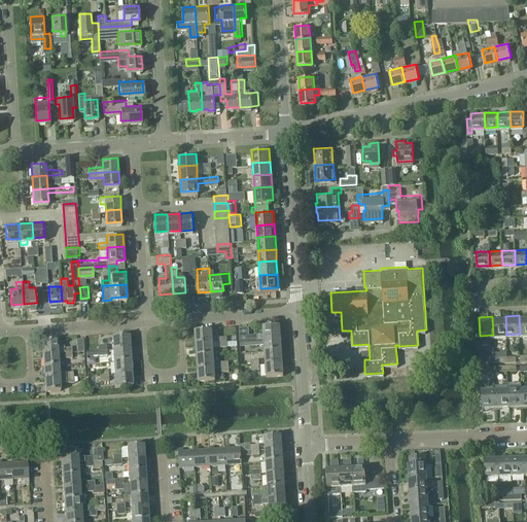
[(493,335),(506,335),(505,316),(492,316),(493,335)]
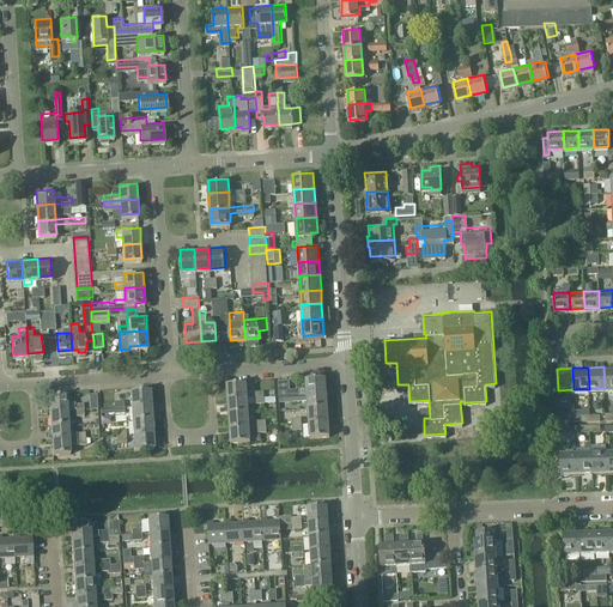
[(307,390),(327,389),(326,375),(305,376),(307,384),(289,386),(287,377),(278,377),(279,393),(289,392),(307,390)]
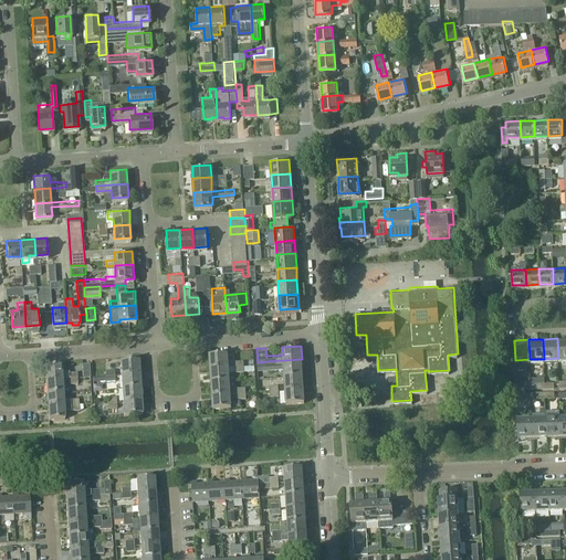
[(210,366),(228,363),(228,350),(209,351),(210,366)]
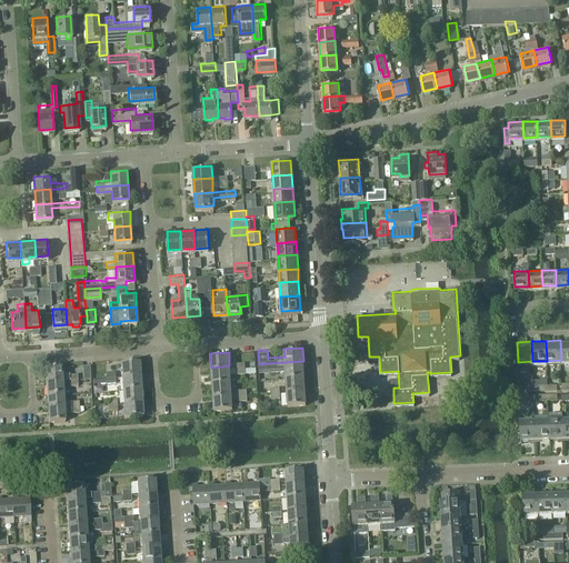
[(122,373),(140,372),(139,359),(121,360),(122,373)]
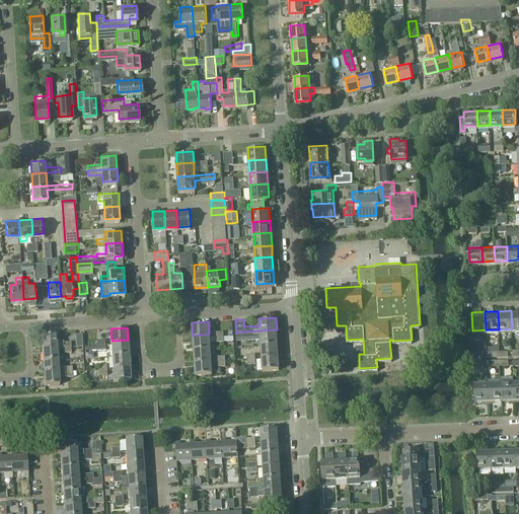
[(261,343),(278,342),(277,329),(260,331),(261,336),(261,343)]
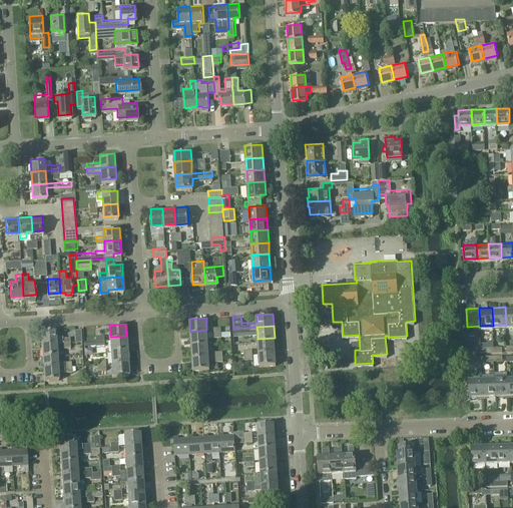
[(55,328),(40,329),(41,341),(62,340),(61,334),(56,334),(55,328)]
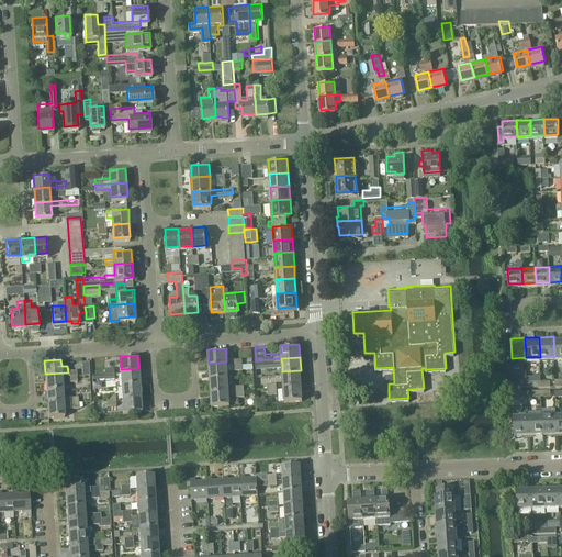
[(210,376),(227,375),(226,361),(209,364),(210,376)]
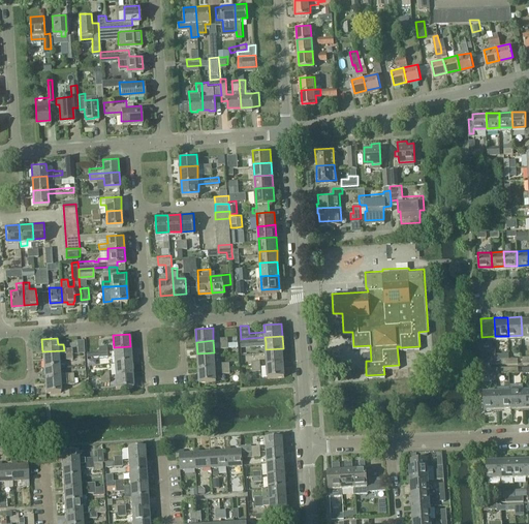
[(115,360),(131,359),(130,346),(114,347),(115,360)]
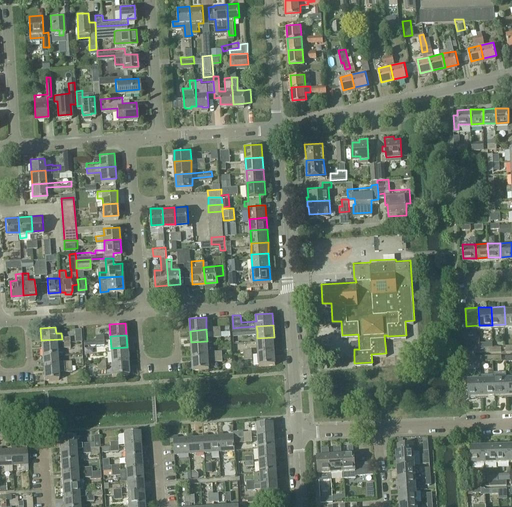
[(258,350),(274,348),(274,337),(257,338),(258,350)]
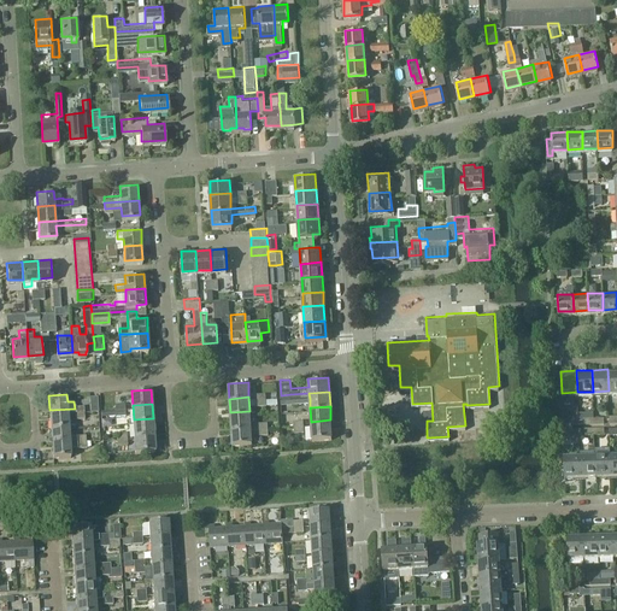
[(51,426),(69,424),(68,409),(50,410),(51,426)]
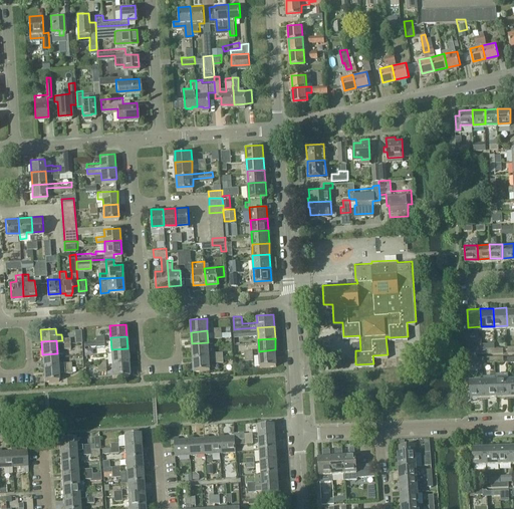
[(193,355),(209,354),(209,349),(208,342),(192,343),(193,355)]
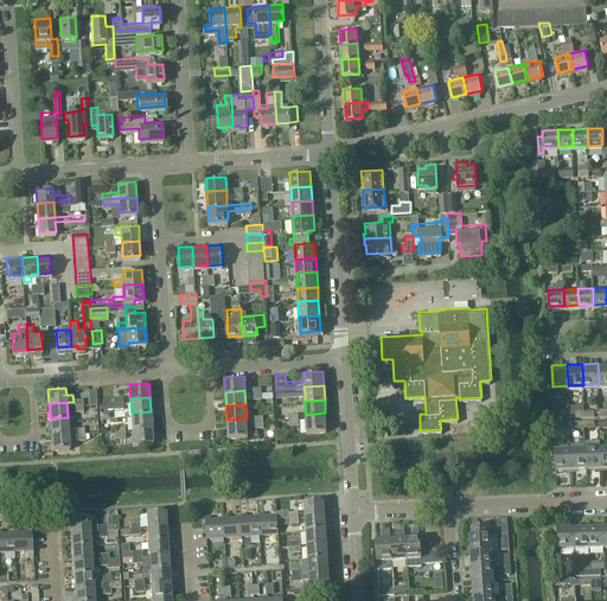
[(132,426),(152,424),(151,411),(132,413),(132,426)]
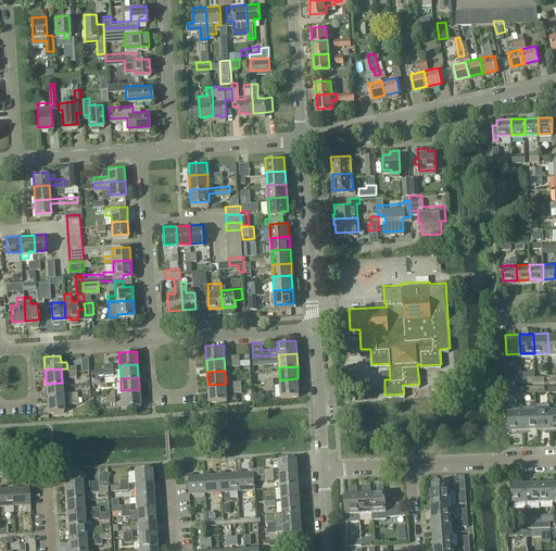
[(298,378),(280,380),(281,393),(299,392),(298,378)]
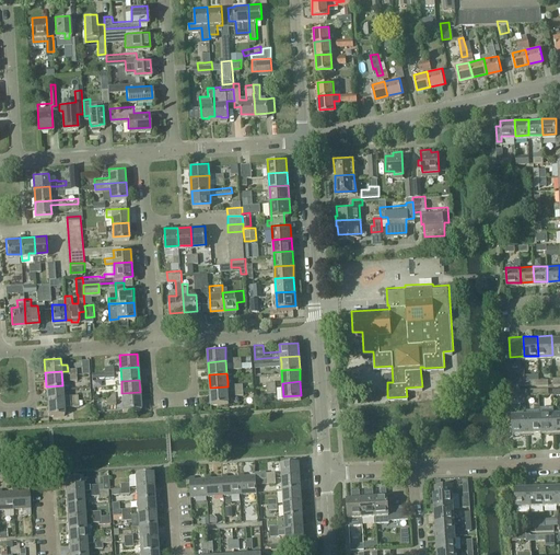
[(47,399),(63,397),(62,392),(62,385),(46,386),(47,399)]
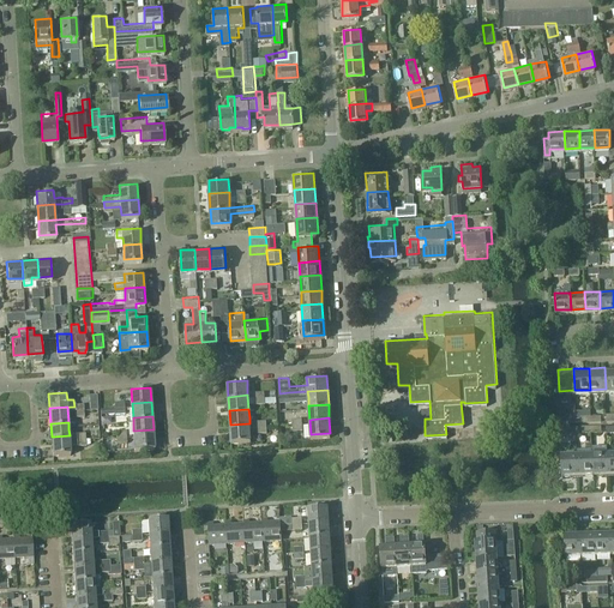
[(250,423),(230,425),(232,439),(251,438),(250,423)]
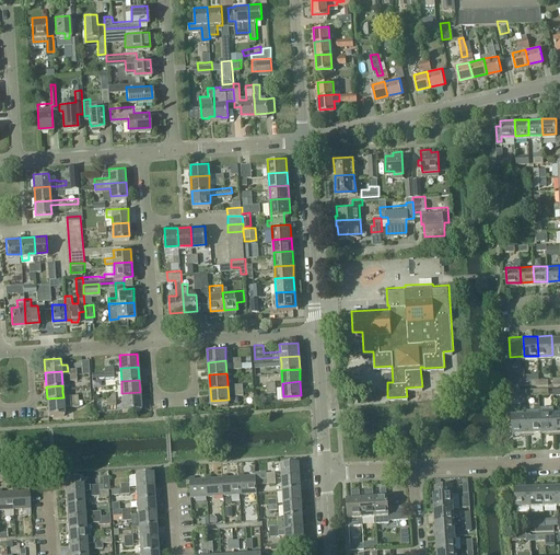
[(140,392),(121,393),(123,407),(140,406),(140,392)]
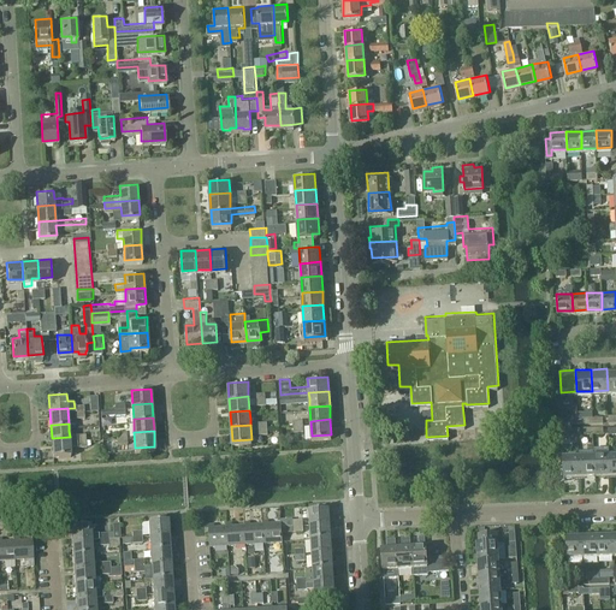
[(70,437),(52,438),(53,452),(70,451),(70,443),(70,437)]
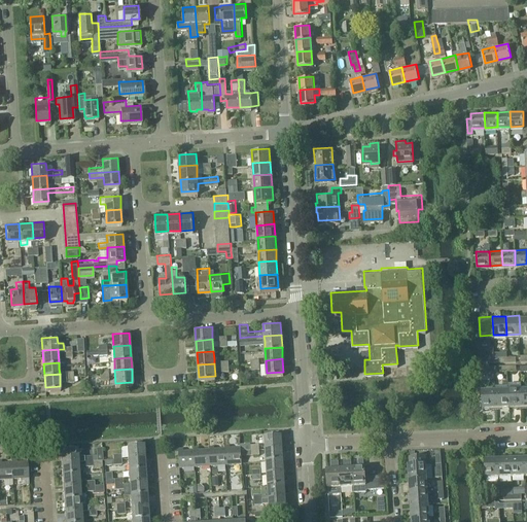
[(496,405),(508,405),(508,386),(495,387),(496,405)]
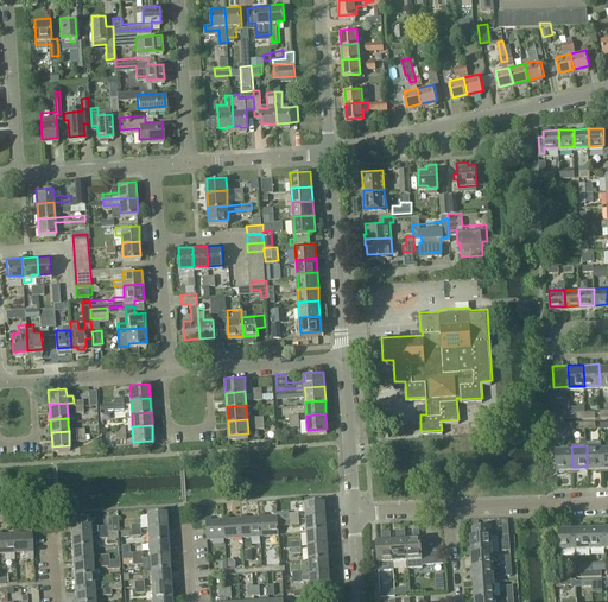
[(587,467),(602,466),(602,445),(587,445),(587,467)]
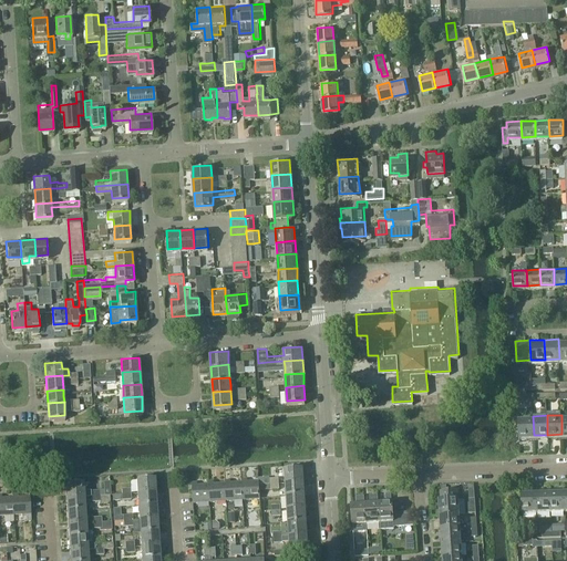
[(519,436),(534,435),(533,416),(518,416),(519,436)]
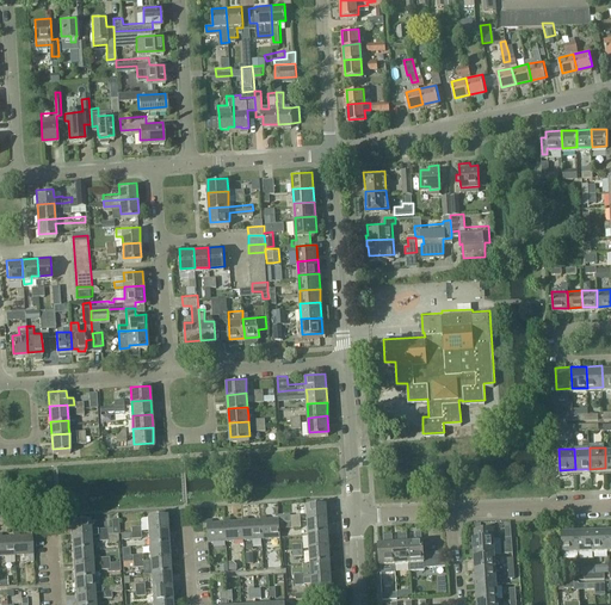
[(307,517),(327,514),(326,500),(306,501),(307,517)]
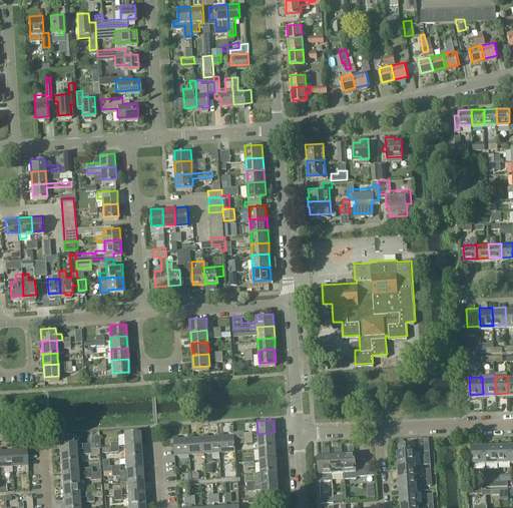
[(124,443),(140,441),(139,429),(123,431),(124,443)]
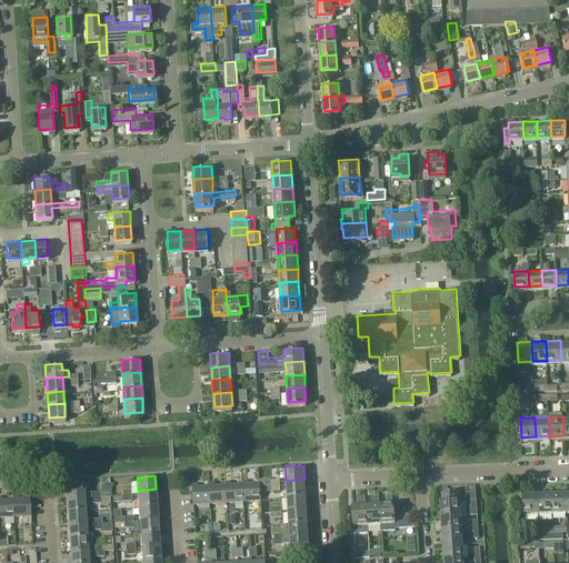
[(242,476),(242,480),(243,498),(260,496),(259,479),(248,480),(248,476),(242,476)]
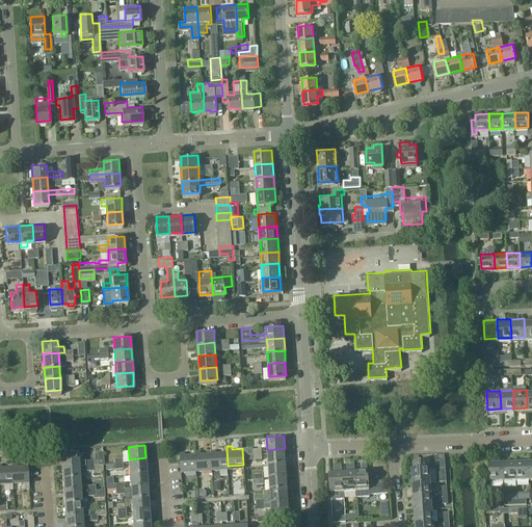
[(228,466),(227,449),(216,450),(216,447),(211,447),(211,450),(212,467),(228,466)]
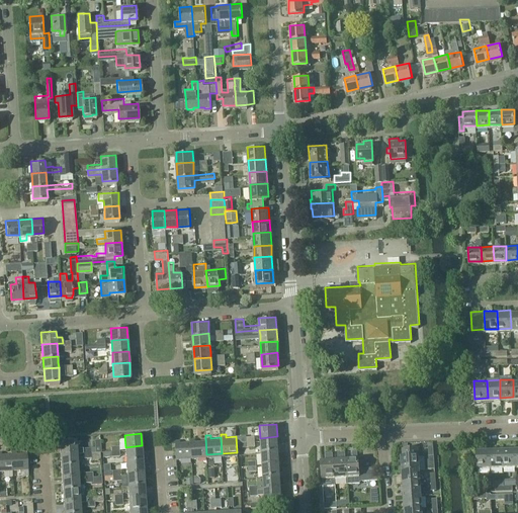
[(206,454),(205,438),(195,438),(195,436),(190,436),(190,439),(191,455),(206,454)]
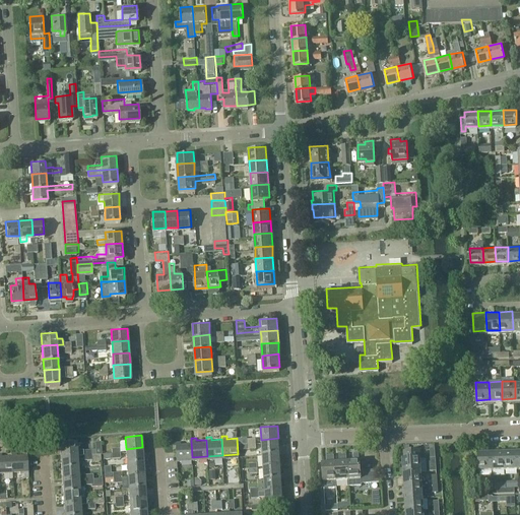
[(262,452),(279,450),(278,438),(261,440),(262,452)]
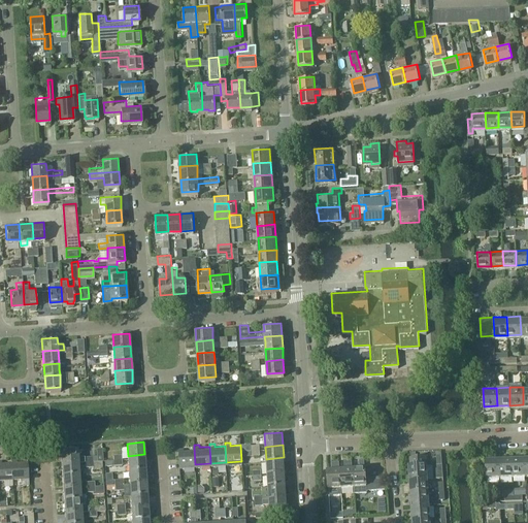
[(61,460),(77,459),(76,446),(60,447),(61,460)]
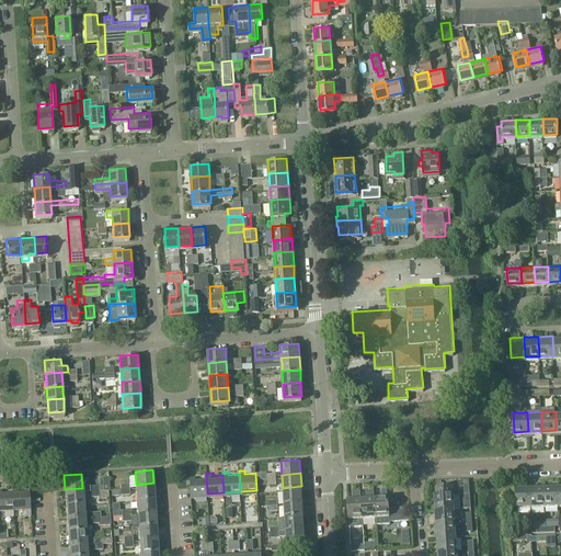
[(207,494),(206,476),(195,477),(194,474),(185,474),(185,480),(190,480),(191,495),(207,494)]
